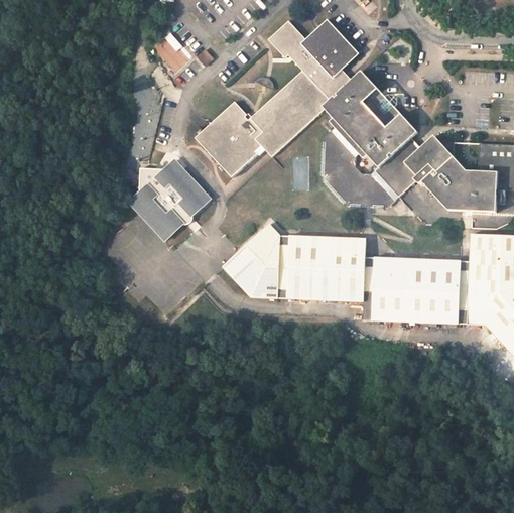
[(272,155),(324,107),(320,104),(341,86),(332,76),(341,67),(358,51),(327,18),(303,37),(286,19),(266,37),(283,56),(287,53),(301,69),(250,117),(235,101),(208,126),(204,130),(200,125),(194,130),(198,135),(196,137),(230,174),(233,177),(258,152),(256,150),(262,144),(264,146),(272,155)]
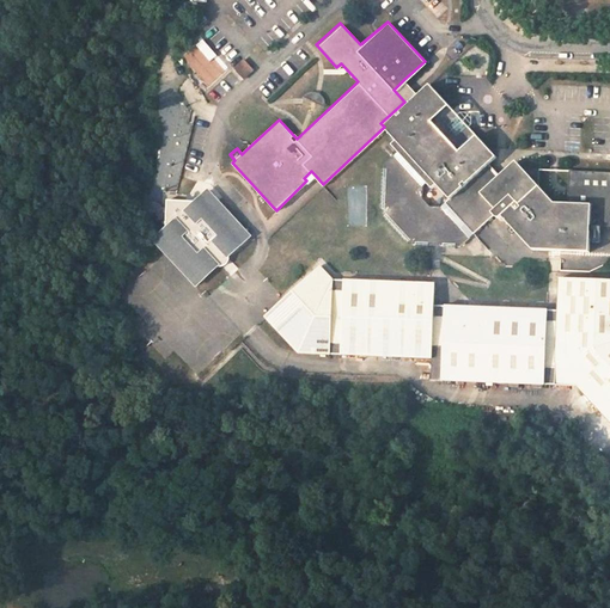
[(199,72),(202,67),(213,78),(227,63),(202,40),(184,57),(199,72)]
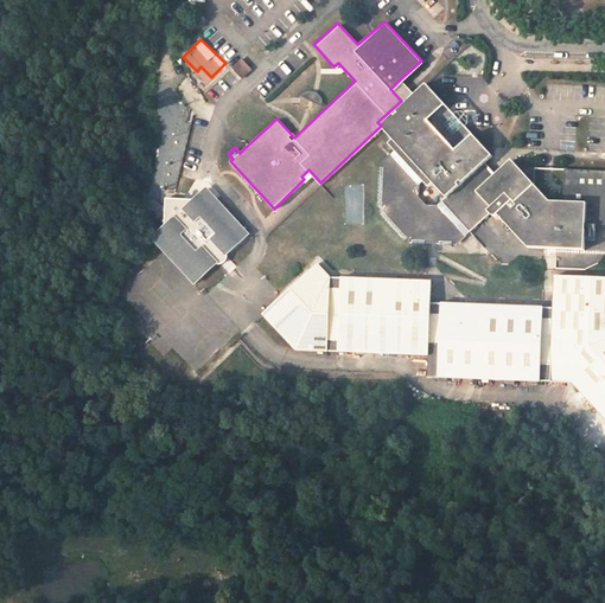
[(412,90),(401,78),(390,89),(401,101),(412,90)]
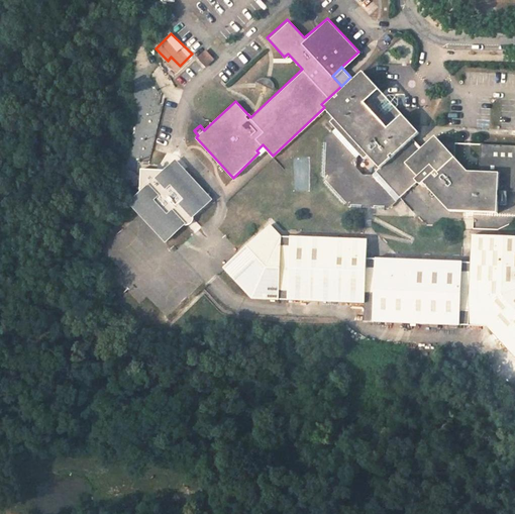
[(341,86),(321,104),(324,107),(327,111),(367,75),(361,68),(350,77),(341,86)]
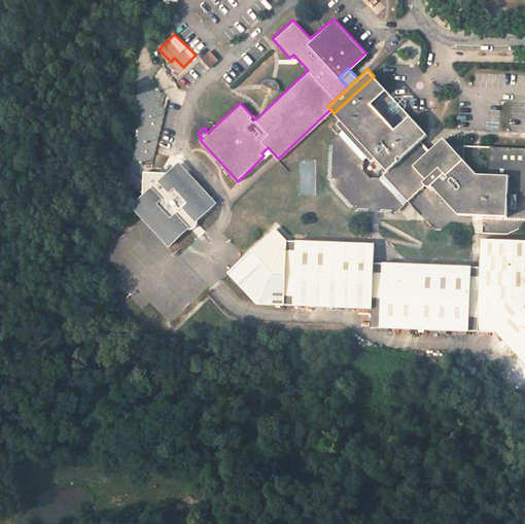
[(334,113),(344,125),(329,139),(326,184),(350,210),(395,212),(423,242),(454,214),(506,217),(509,185),(524,185),(524,139),(492,138),(491,166),(479,165),(465,151),(466,137),(452,137),(446,131),(428,146),(419,136),(425,130),(401,105),(399,107),(389,96),(391,94),(374,76),(334,113)]
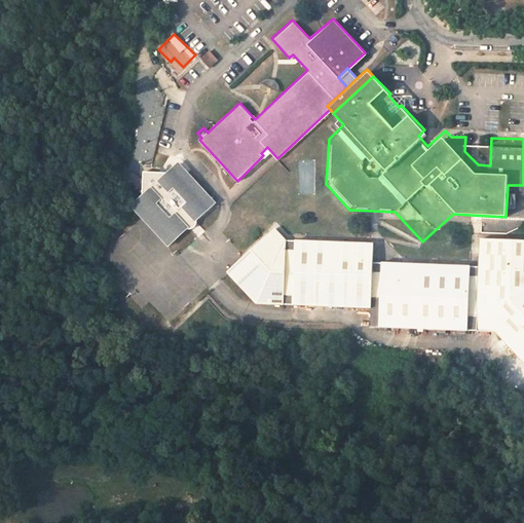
[(388,96),(399,107),(401,105),(404,102),(404,92),(394,91),(390,94),(388,96)]
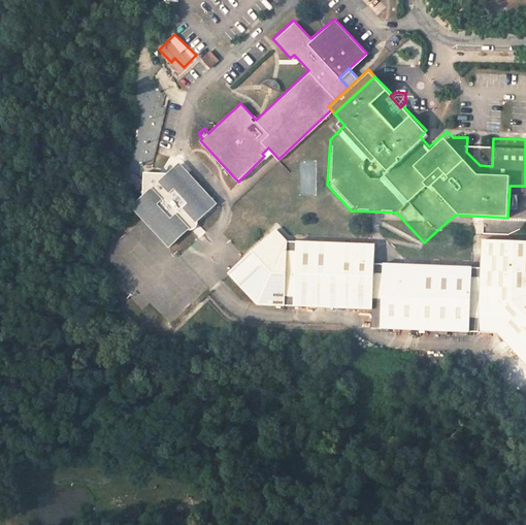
[(264,156),(270,150),(268,148),(262,154),(264,156)]
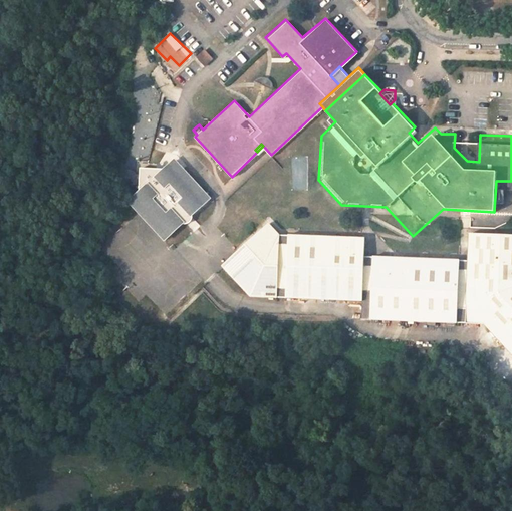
[(210,198),(175,160),(165,168),(141,167),(139,192),(130,201),(165,239),(210,198)]
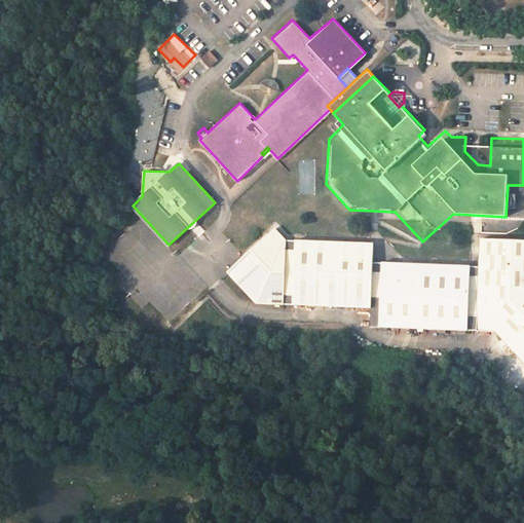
[(468,266),(380,262),(380,271),(370,270),(372,244),(348,243),(295,240),(295,249),(285,249),(285,238),(274,227),(227,270),(256,302),(282,303),(283,293),(292,294),(292,304),(347,306),(347,290),(370,291),(369,296),(378,297),(377,325),(465,329),(465,314),(476,315),(494,315),(502,325),(495,331),(523,362),(523,241),(480,239),(479,250),(478,275),(468,274),(468,266)]
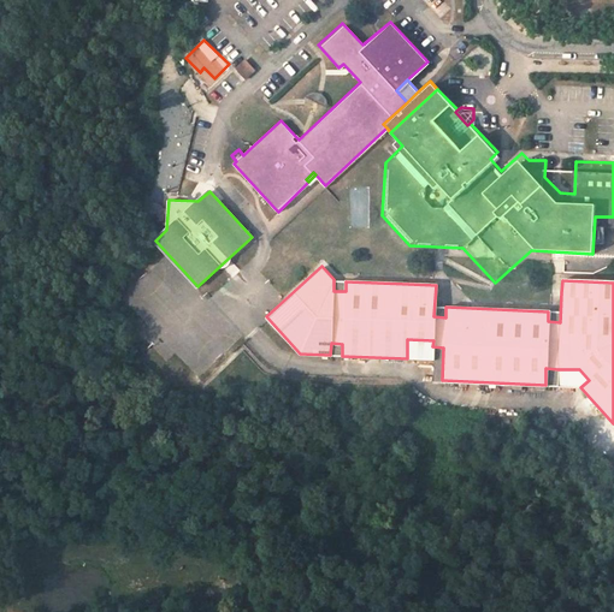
[(434,340),(407,339),(407,358),(432,360),(432,346),(434,340)]
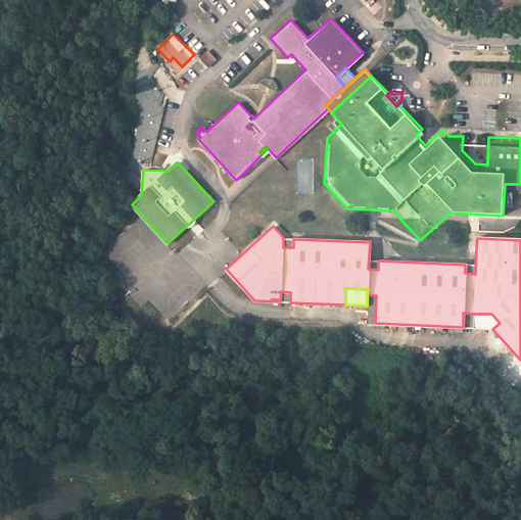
[(473,329),(492,329),(500,323),(491,314),(473,314),(473,328),(473,329)]
